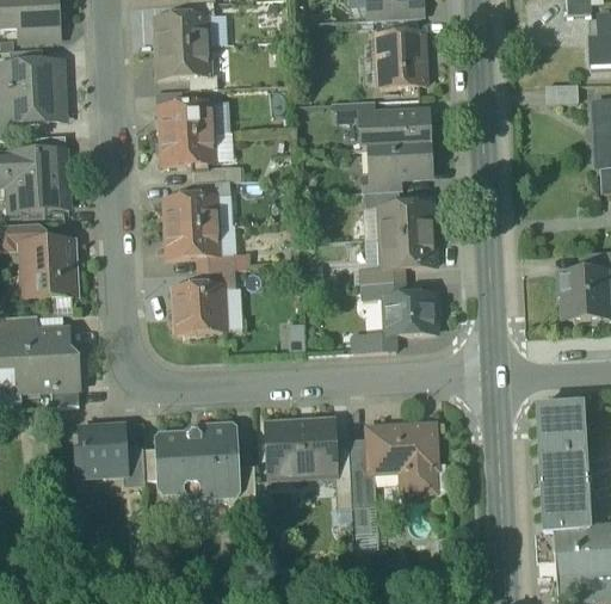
[(0,0),(0,11),(4,14),(4,28),(18,26),(30,26),(56,25),(59,25),(59,10),(55,11),(55,5),(59,0),(0,0)]
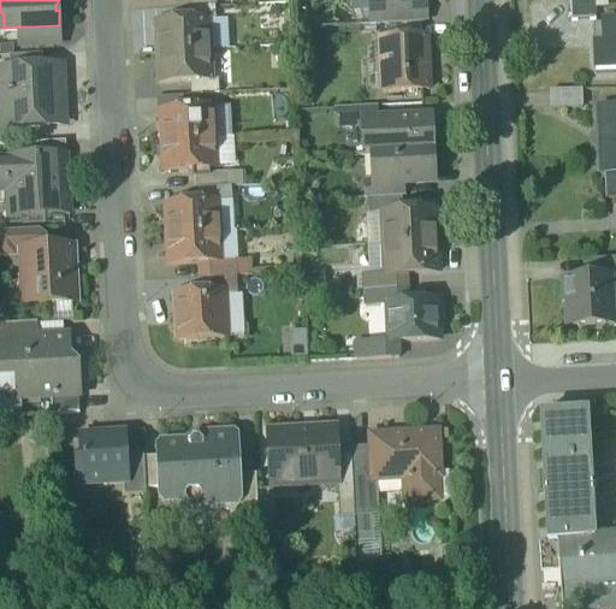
[(570,0),(572,17),(597,16),(596,0),(570,0)]
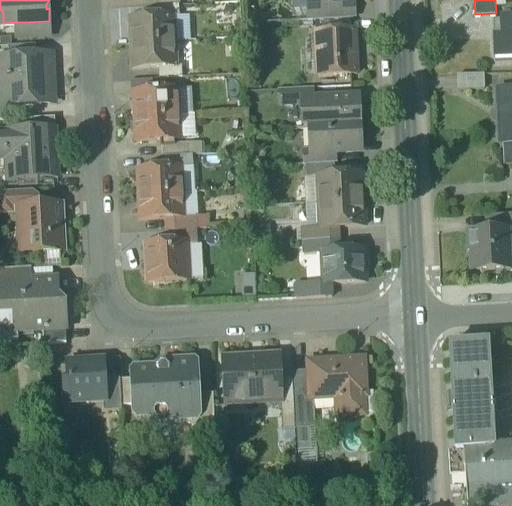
[(157,2),(155,2),(155,14),(173,14),(179,13),(179,1),(157,2)]
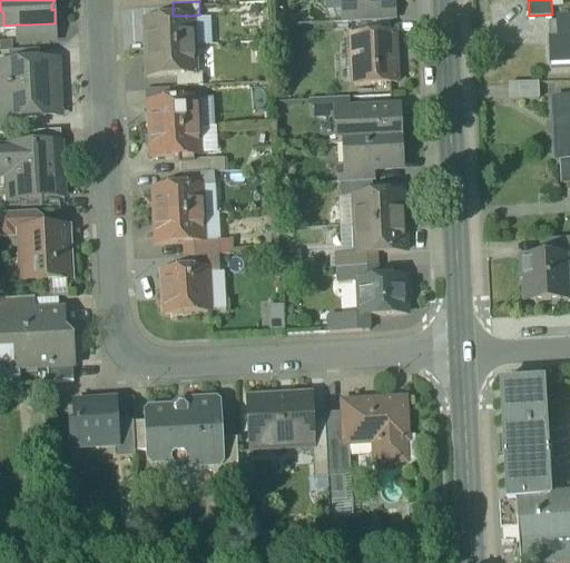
[(392,2),(357,5),(359,18),(393,17),(392,3),(392,2)]
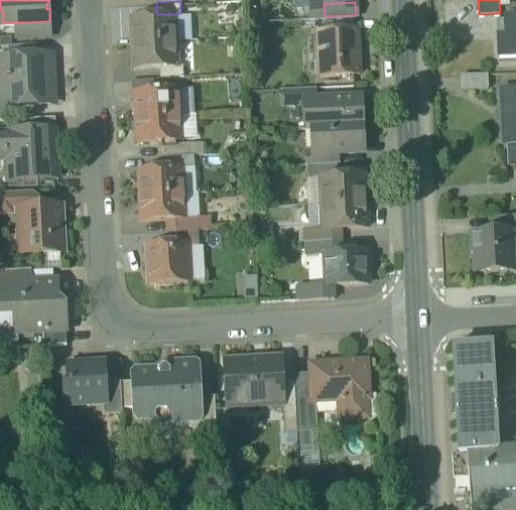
[(156,14),(130,16),(132,40),(175,38),(174,14),(156,14)]
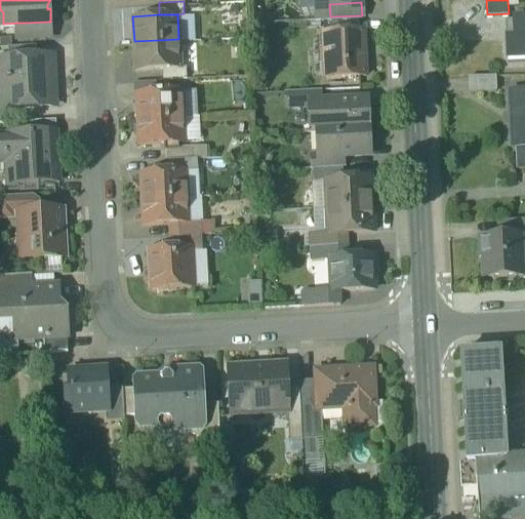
[(524,16),(507,17),(508,58),(524,57),(524,16)]
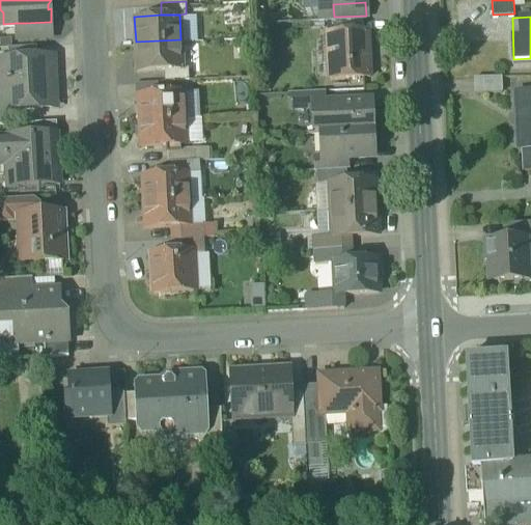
[(49,22),(26,23),(27,35),(50,34),(49,22)]
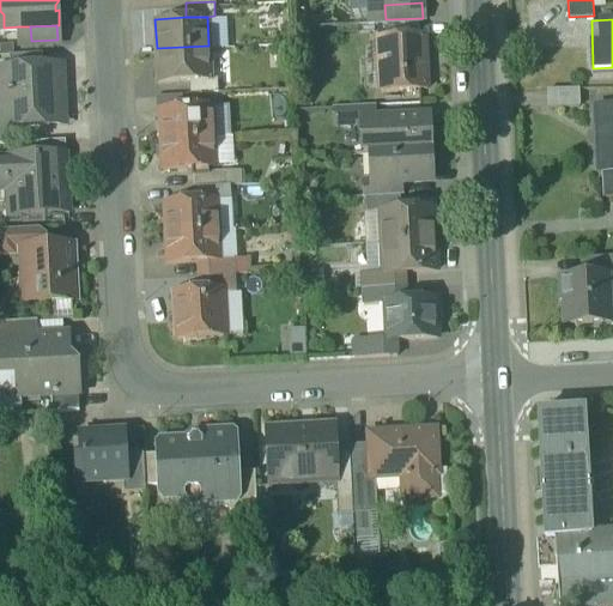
[(30,26),(18,26),(19,41),(31,41),(30,26)]
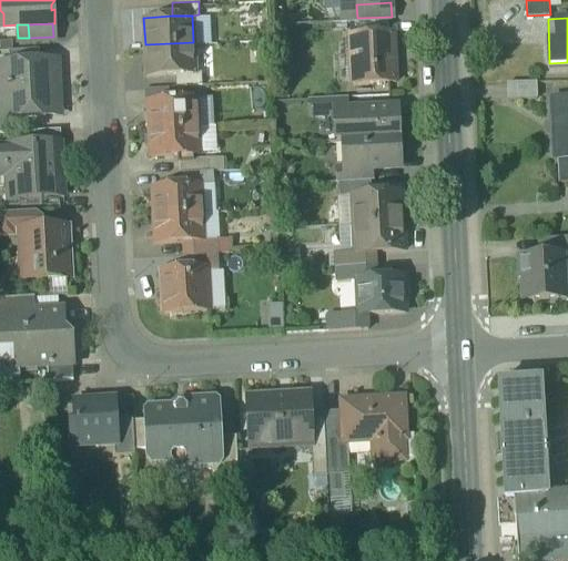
[(394,30),(350,32),(352,80),(396,78),(394,30)]
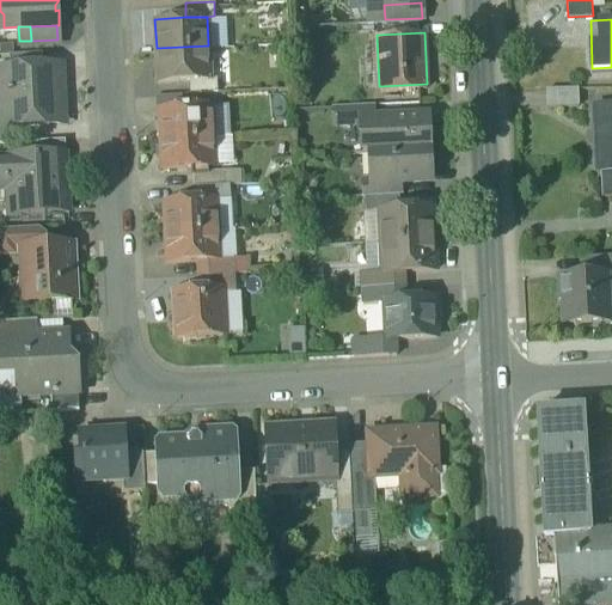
[(208,46),(157,48),(158,79),(189,77),(210,75),(208,46)]
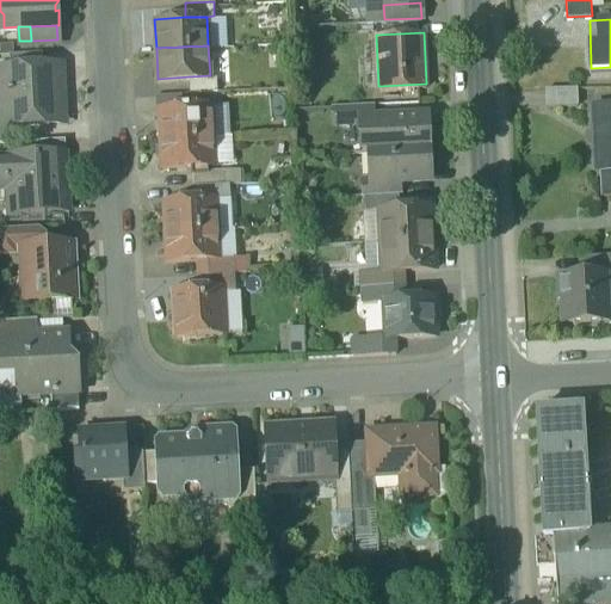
[(43,49),(10,50),(11,66),(43,63),(43,49)]
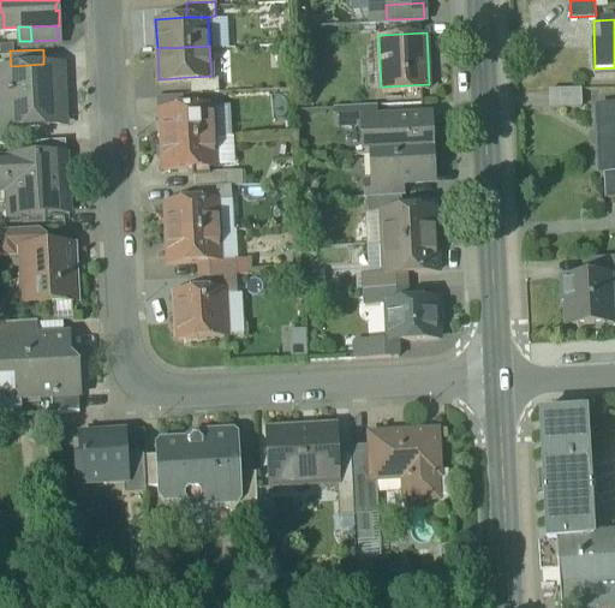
[(43,64),(11,66),(12,85),(5,85),(1,89),(3,113),(4,123),(16,121),(25,121),(27,123),(42,121),(42,120),(60,119),(65,114),(64,103),(59,99),(59,87),(63,82),(63,73),(61,72),(61,67),(57,64),(43,64)]
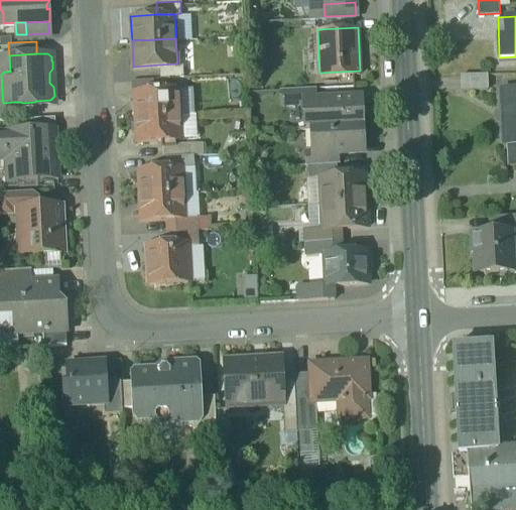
[(177,64),(159,65),(160,77),(183,76),(183,64),(177,64)]
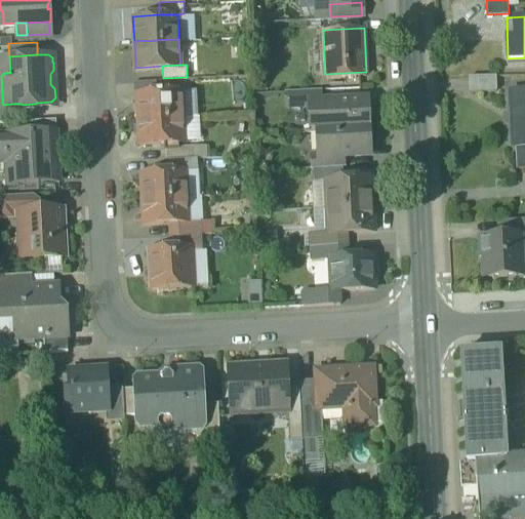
[(495,73),(469,74),(470,88),(496,87),(495,73)]
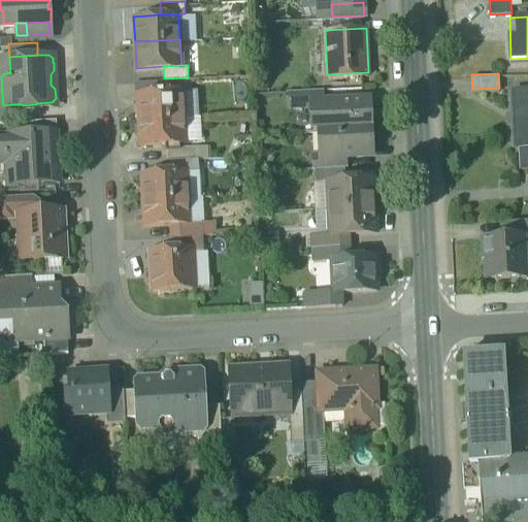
[(157,78),(134,79),(134,92),(137,92),(158,91),(157,78)]
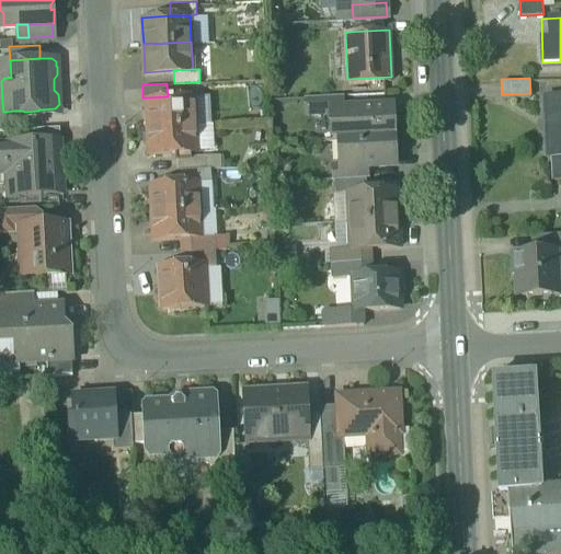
[(343,93),(304,95),(305,111),(331,110),(331,107),(344,106),(343,93)]
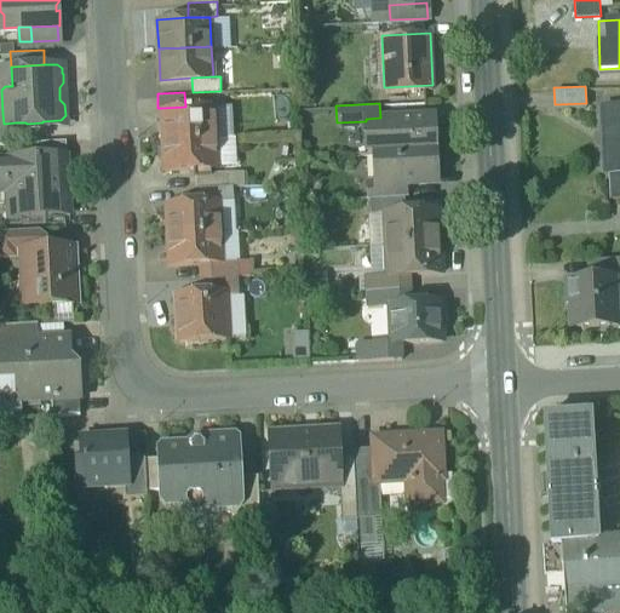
[(619,103),(602,104),(604,154),(619,152),(619,103)]
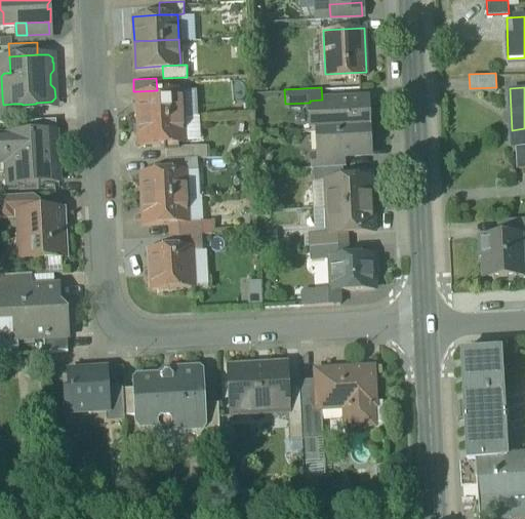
[(157,90),(136,91),(138,117),(183,115),(182,89),(157,90)]
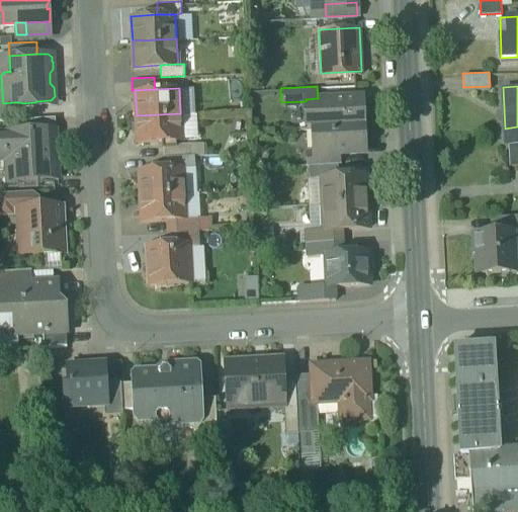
[(2,95),(0,95),(0,117),(13,117),(13,102),(3,103),(2,95)]
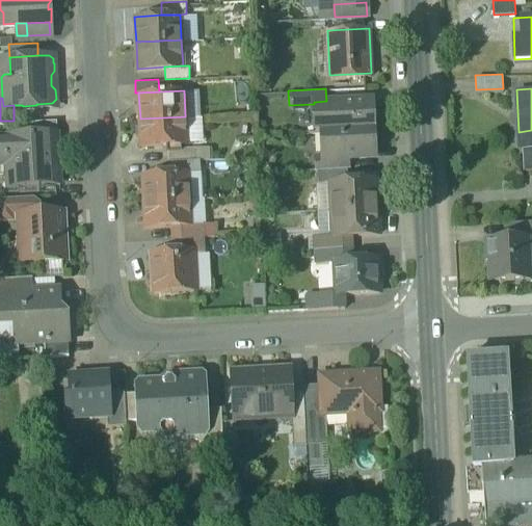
[(326,101),(314,102),(314,104),(315,128),(321,128),(373,125),(372,99),(326,101)]
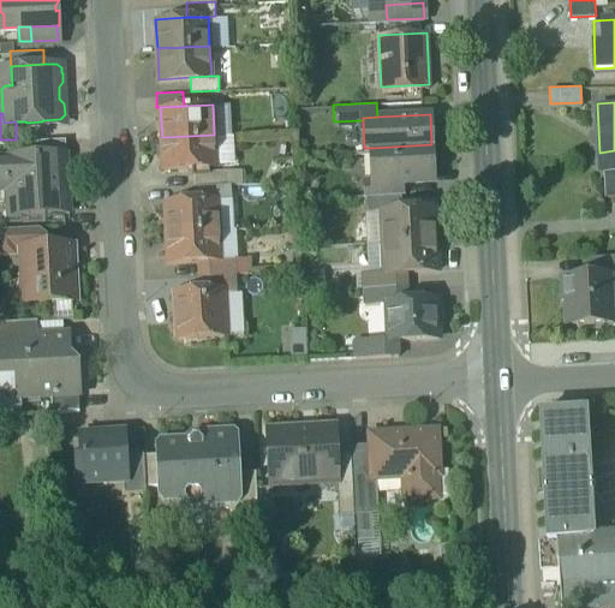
[(234,133),(214,135),(216,162),(236,161),(234,133)]
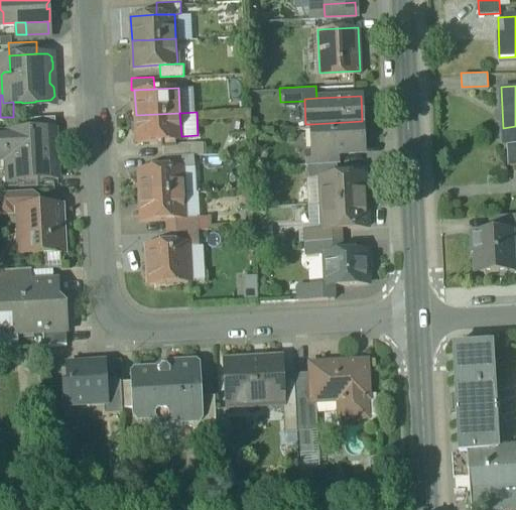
[(179,113),(136,115),(137,140),(181,138),(181,136),(179,113)]
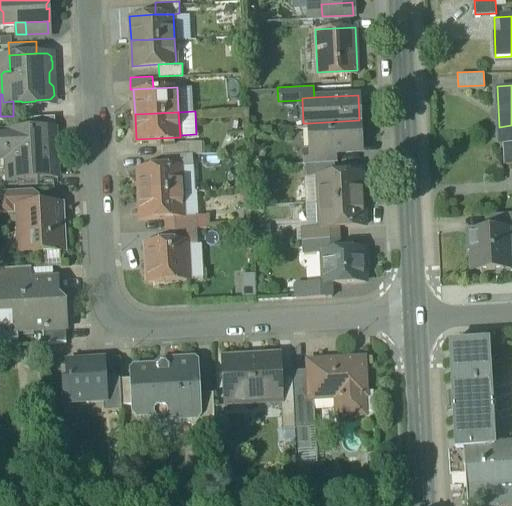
[(55,114),(25,115),(25,127),(25,128),(51,126),(51,127),(55,127),(55,114)]
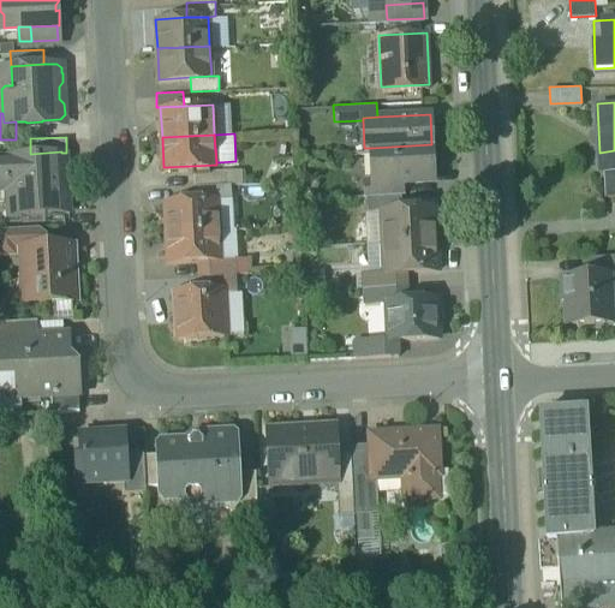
[(431,144),(371,148),(372,178),(372,179),(400,178),(433,176),(431,144)]
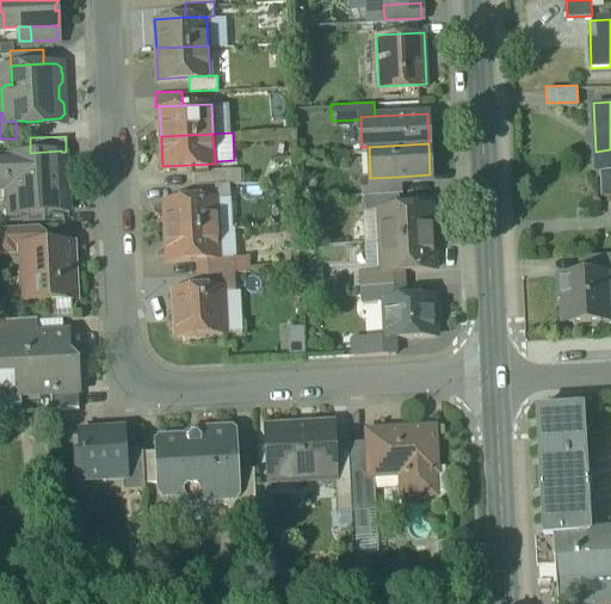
[(610,149),(596,152),(597,167),(602,167),(603,192),(610,191),(610,149)]
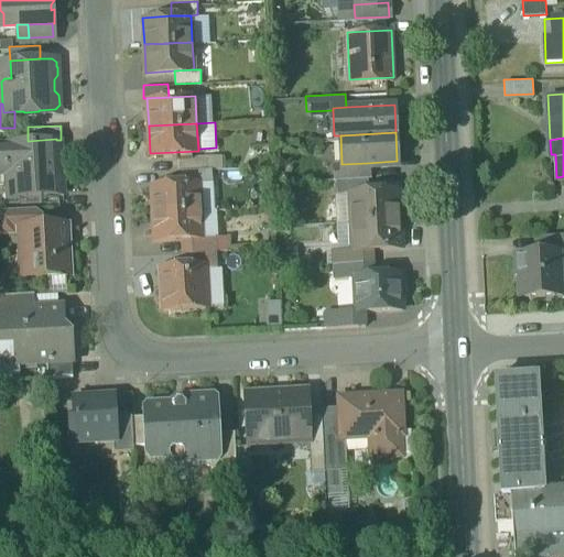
[(56,139),(28,141),(28,140),(0,141),(0,170),(8,170),(9,194),(64,190),(61,140),(56,140),(56,139)]
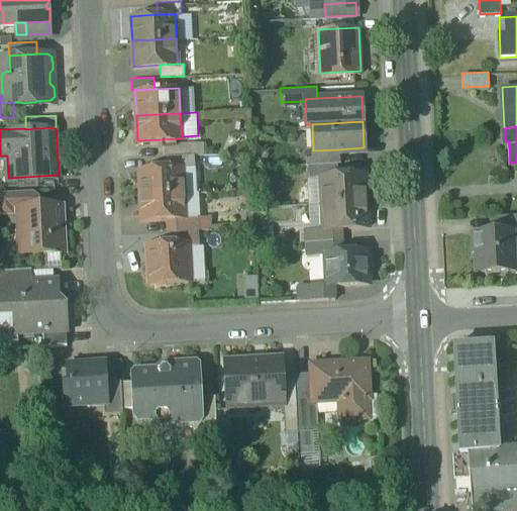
[(191,141),(164,142),(164,155),(165,155),(189,154),(192,154),(191,141)]
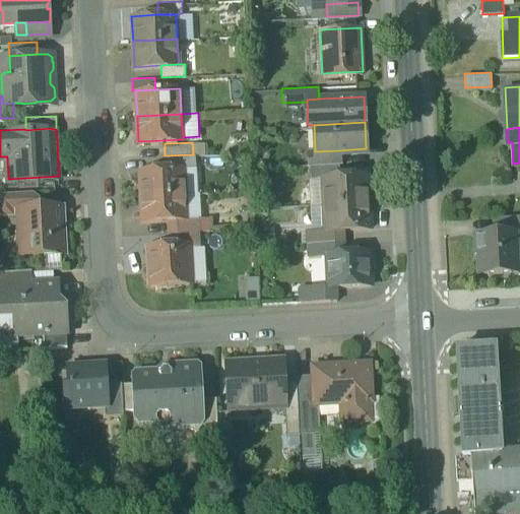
[(338,150),(315,151),(315,150),(309,150),(310,164),(339,163),(338,150)]
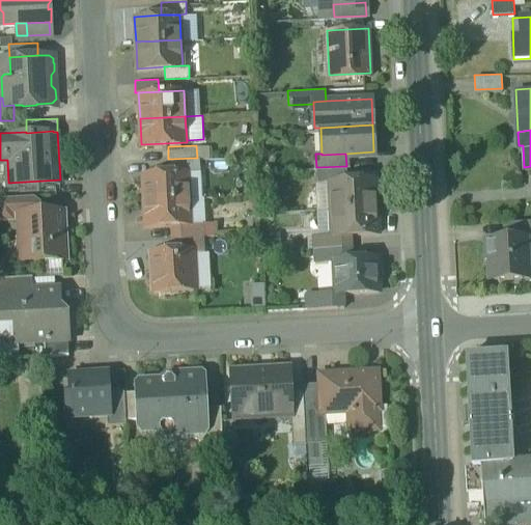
[(194,170),(194,158),(169,159),(170,171),(188,170),(194,170)]
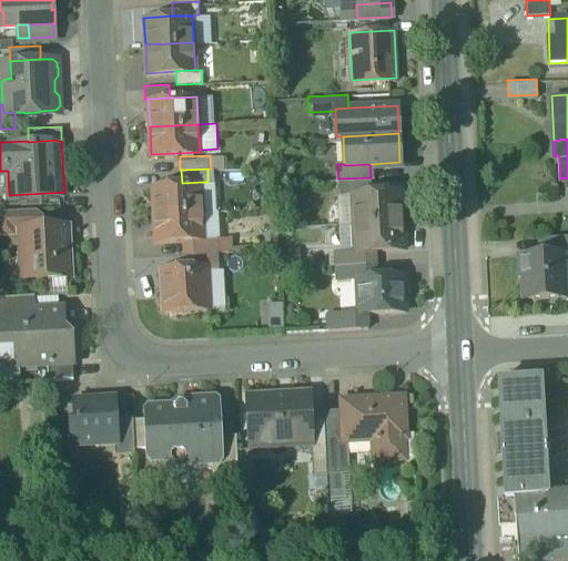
[(371,177),(338,179),(340,193),(353,192),(371,191),(371,177)]
